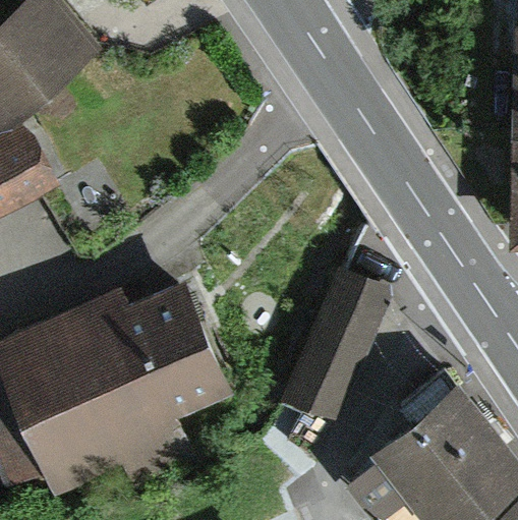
[(104,49),(60,0),(30,0),(0,24),(0,131),(17,123),(104,49)]
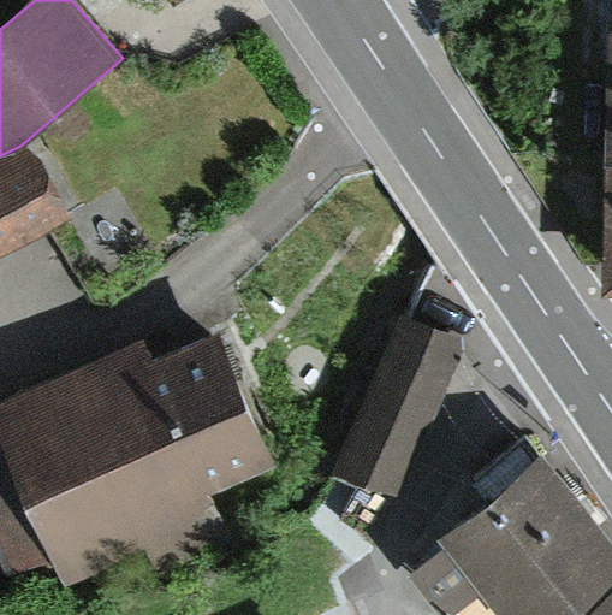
[(611,11),(608,11),(601,272),(611,272),(611,11)]
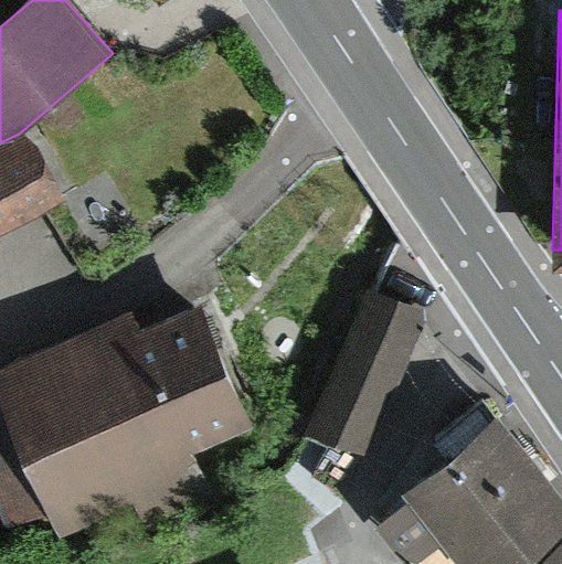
[(0,235),(65,203),(36,148),(19,134),(0,142),(0,235)]
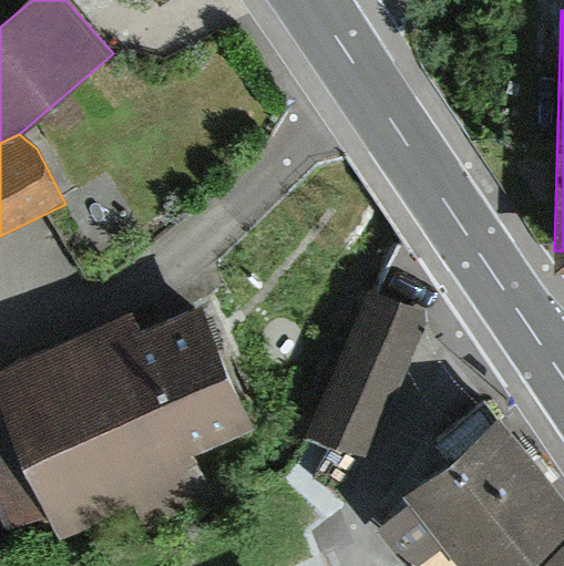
[(301,430),(367,459),(430,317),(365,288),(301,430)]
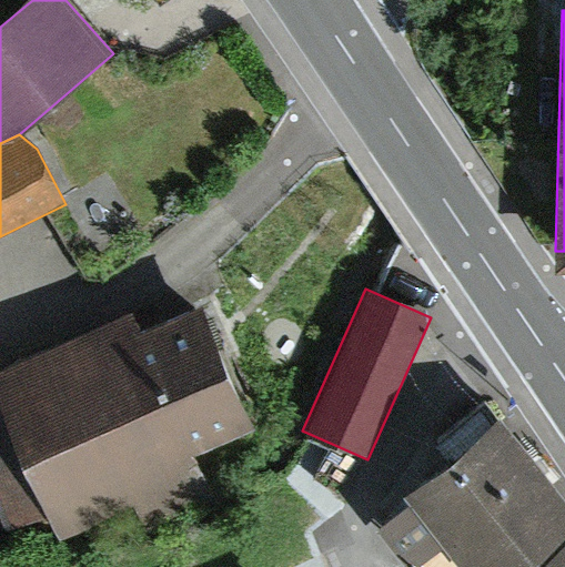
[(225,375),(197,312),(143,335),(132,312),(0,368),(0,530),(2,536),(46,518),(53,536),(131,503),(141,524),(210,493),(194,457),(250,433),(225,375)]
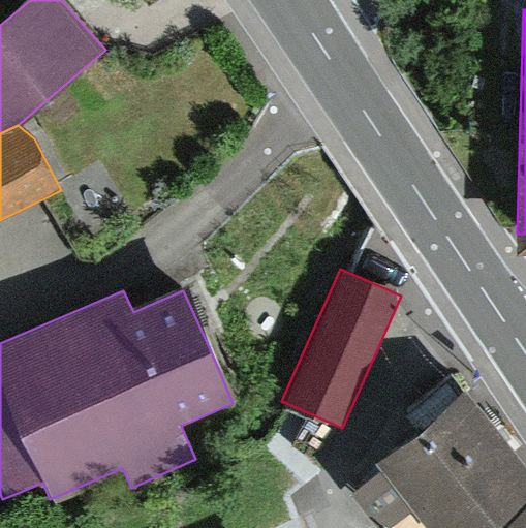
[(464,396),(375,464),(380,471),(350,494),(376,526),(381,522),(385,527),(504,527),(525,511),(525,474),(503,446),(464,396)]
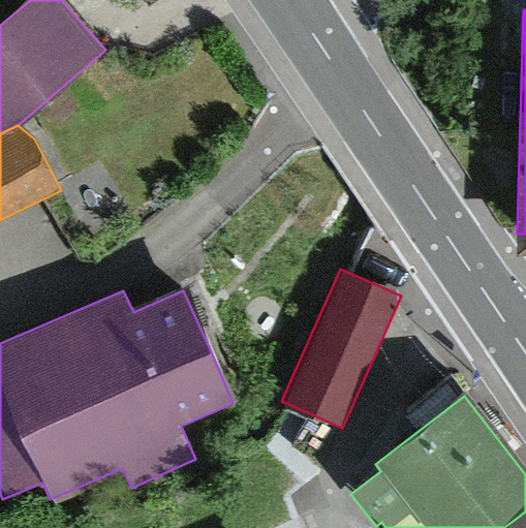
[(525,527),(525,511),(504,527),(525,527)]
